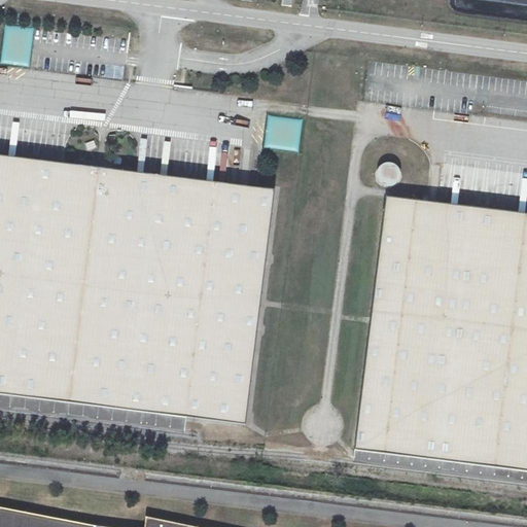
[(113,68),(114,78),(124,78),(124,68),(113,68)]
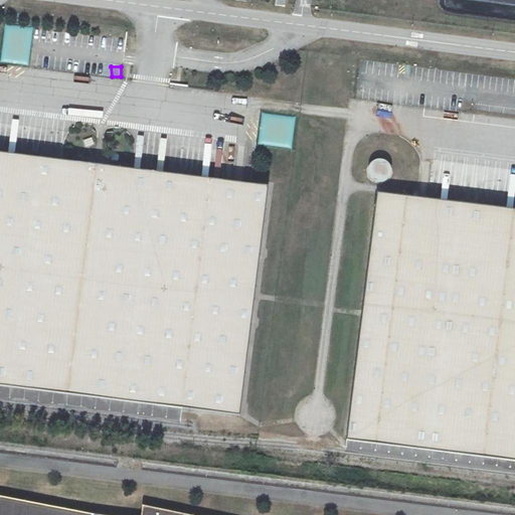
[(0,380),(231,415),(265,187),(97,162),(0,148),(0,380)]
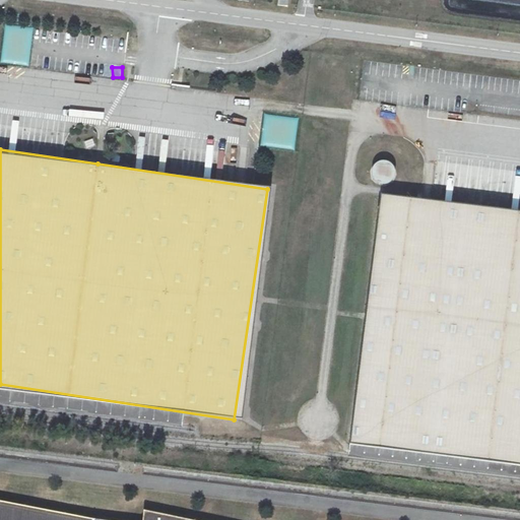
[(372,174),(374,179),(377,183),(381,185),(386,185),(390,183),(394,179),(395,174),(394,169),(391,165),(387,161),(381,161),(376,165),(373,169),(372,174)]
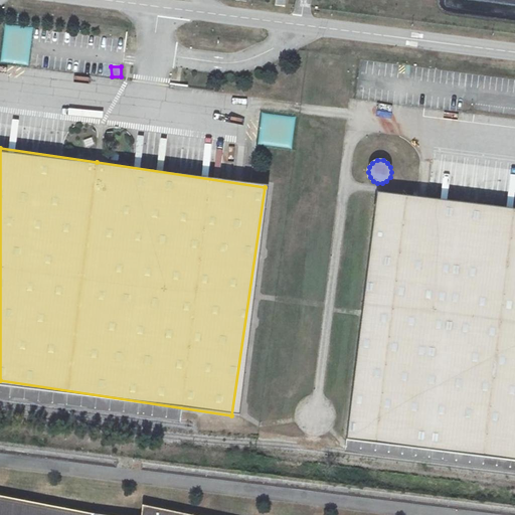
[(345,440),(514,461),(514,209),(508,208),(497,207),(487,206),(476,204),(465,203),(454,202),(444,200),(433,199),(375,192),(345,440)]
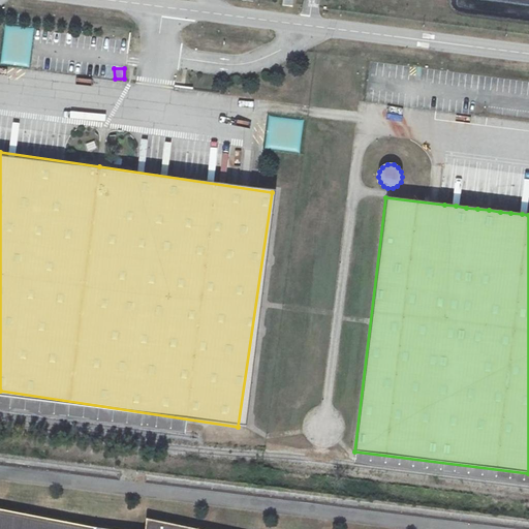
[(193,528),(147,519),(145,528),(103,528),(96,528),(0,509),(0,528),(193,528)]
